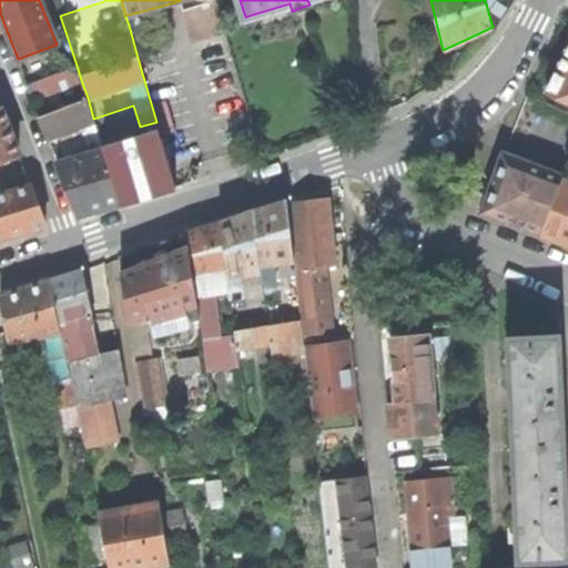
[(485,0),(493,27),(504,0),(485,0)]
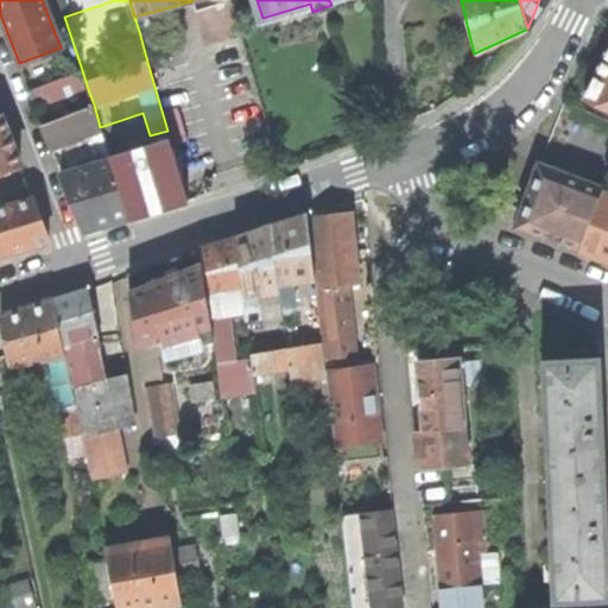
[(149,29),(139,31),(147,62),(157,58),(149,29)]
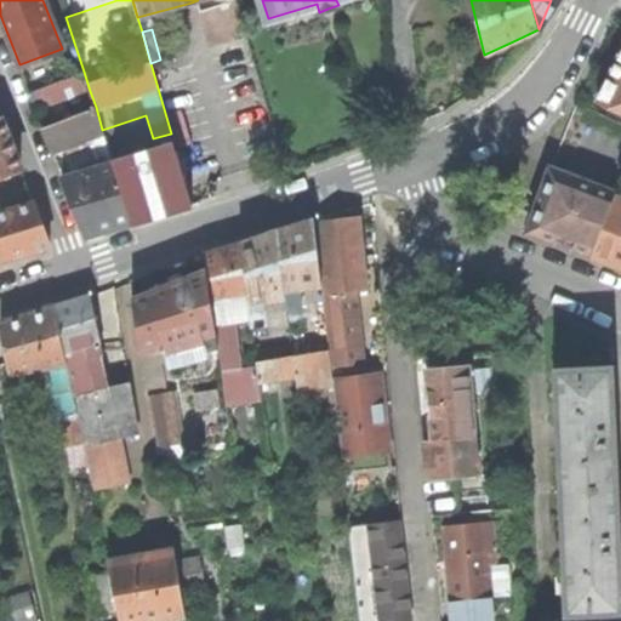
[(620,51),(615,64),(596,100),(620,110),(620,51)]
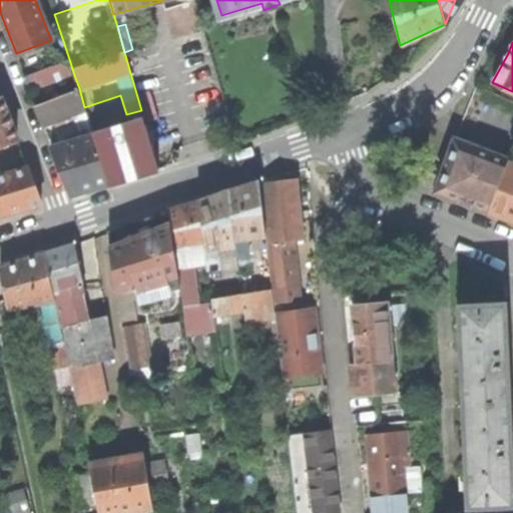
[(30,91),(74,75),(69,59),(25,76),(30,91)]
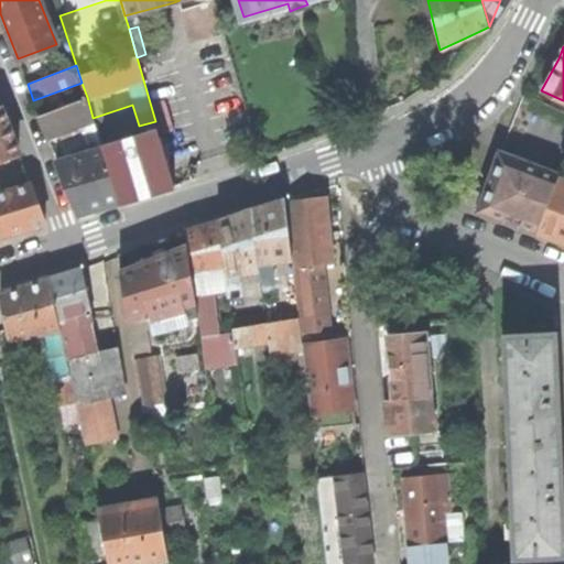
[(57,161),(77,212),(94,207),(119,199),(105,153),(93,118),(87,97),(40,116),(46,136),(58,131),(61,137),(83,129),(86,141),(94,151),(57,161)]
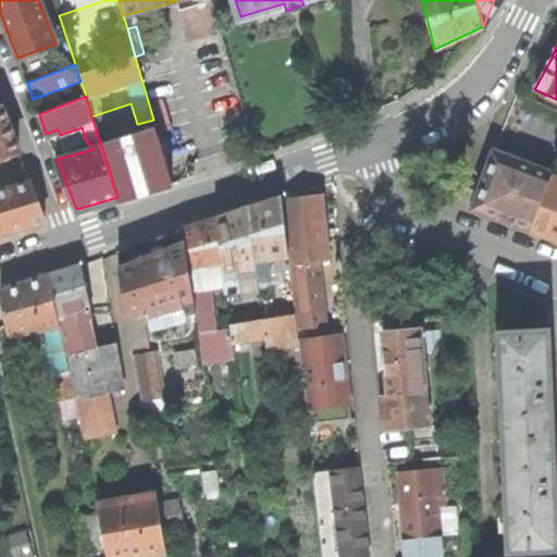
[(0,103),(0,156),(17,150),(9,128),(0,103)]
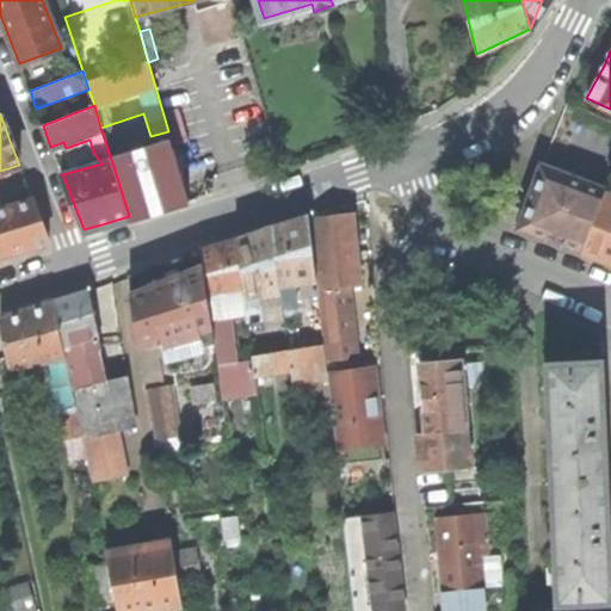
[(130,161),(113,166),(129,216),(160,207),(189,198),(173,148),(147,156),(144,148),(129,152),(130,161)]
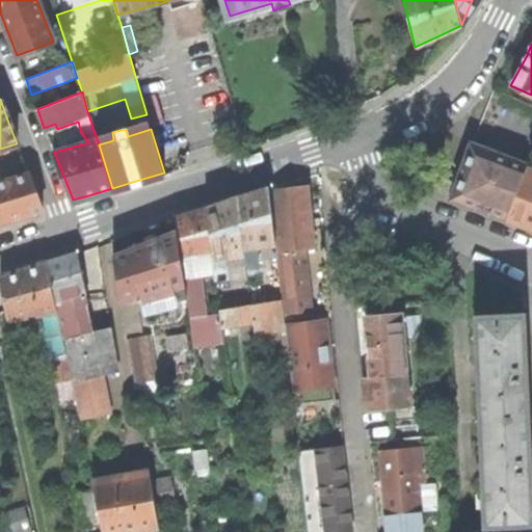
[(453,196),(506,216),(526,164),(527,163),(472,143),(461,176),(453,196)]
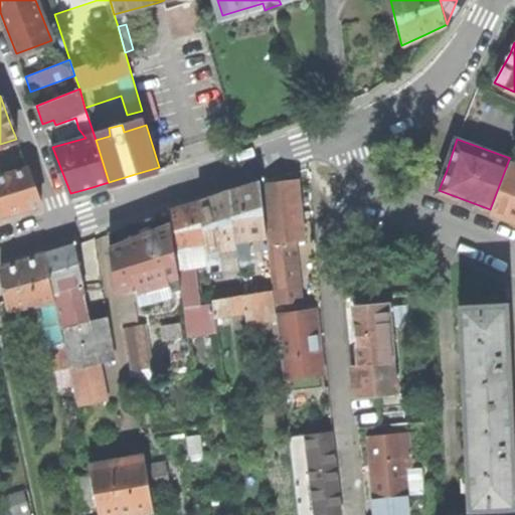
[(509,216),(514,218),(514,161),(509,159),(490,209),(509,216)]
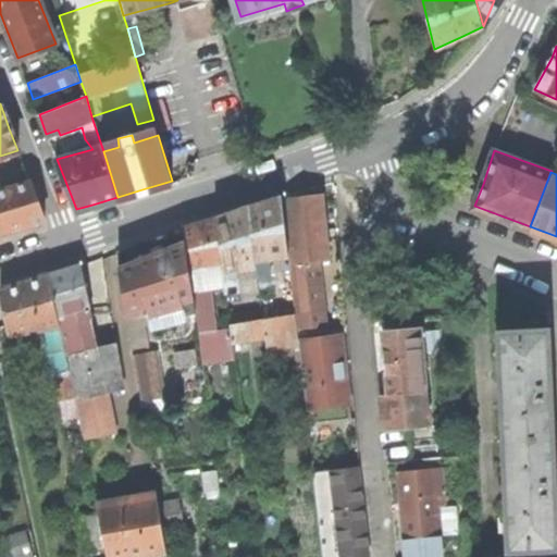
[(29,182),(0,190),(0,232),(11,229),(45,219),(29,182)]
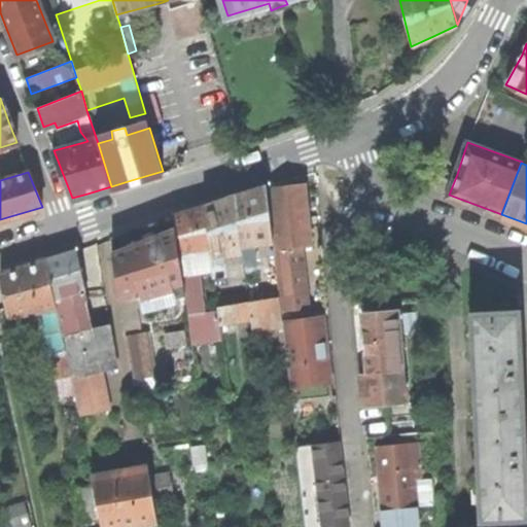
[(305,182),(269,185),(280,292),(278,293),(278,296),(280,311),(306,309),(299,244),(311,243),(308,214),(305,182)]
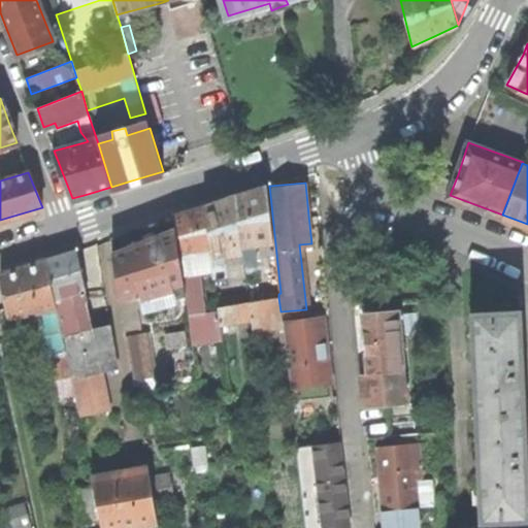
[(253,189),(235,195),(241,251),(243,264),(256,263),(253,243),(272,241),(266,185),(253,189)]
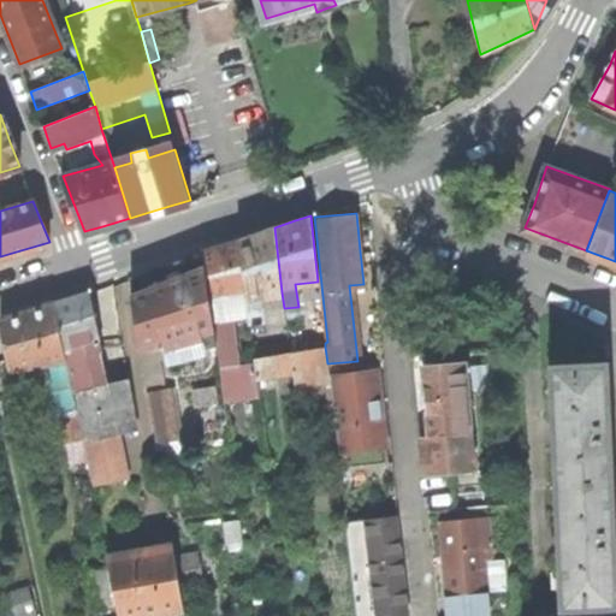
[(256,234),(236,240),(244,290),(249,321),(262,320),(260,295),(282,292),(274,227),(256,234)]
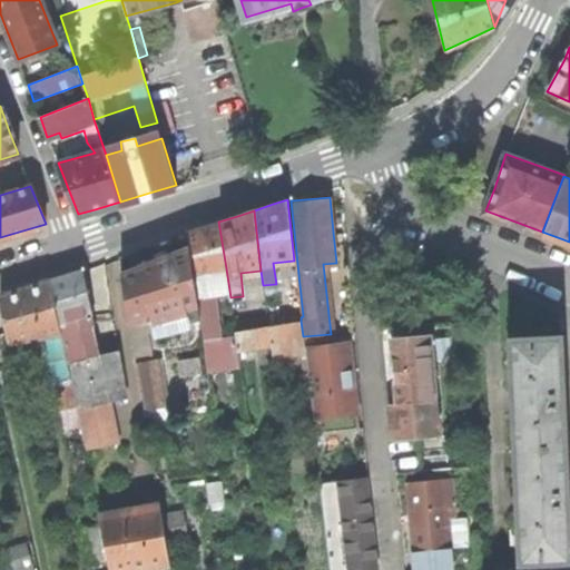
[(198,304),(206,360),(207,369),(222,366),(219,349),(237,346),(235,334),(217,336),(214,318),(217,317),(214,293),(209,293),(207,273),(226,268),(218,222),(203,226),(187,231),(189,246),(198,304)]
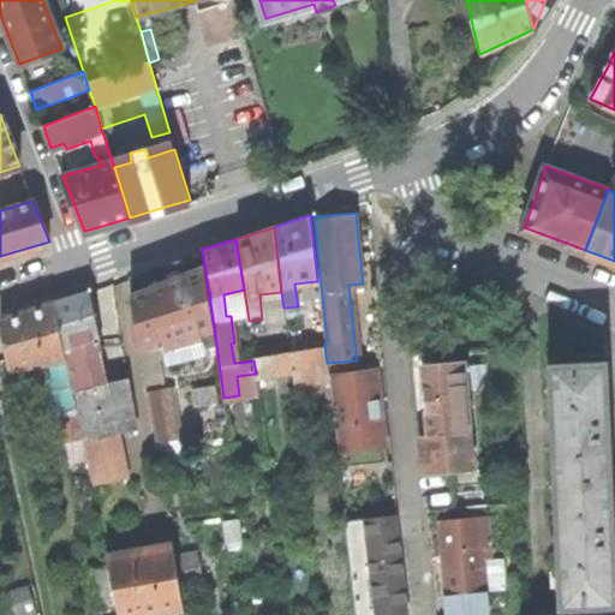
[(163,281),(130,293),(139,348),(162,342),(166,357),(172,359),(201,350),(204,344),(201,332),(214,328),(204,266),(163,281)]
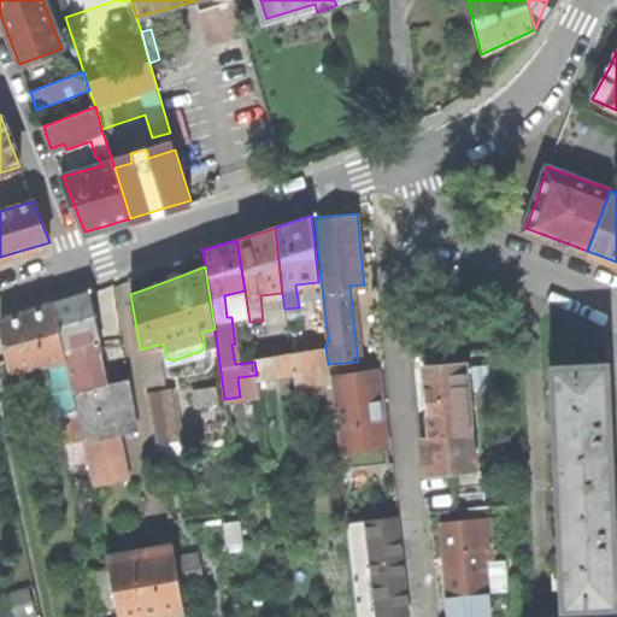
[(70,297),(53,301),(65,357),(66,366),(82,436),(82,439),(136,425),(129,378),(86,387),(81,366),(84,365),(82,353),(99,348),(88,292),(70,297)]
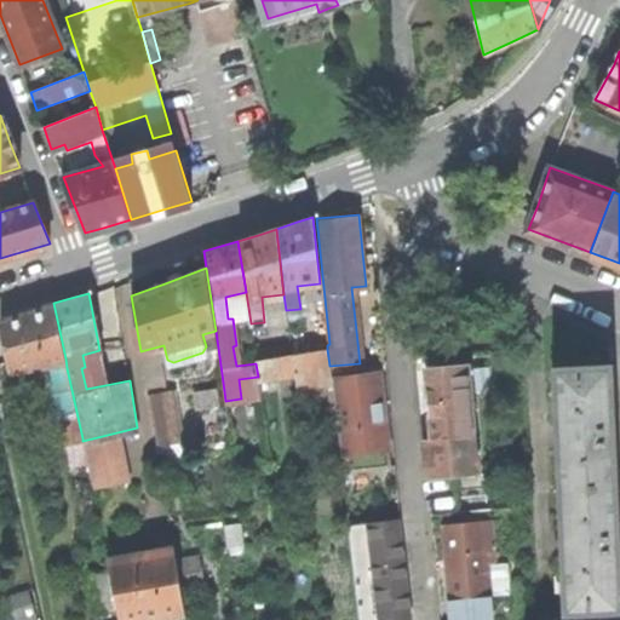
[(12,372),(65,359),(53,303),(27,311),(0,320),(12,372)]
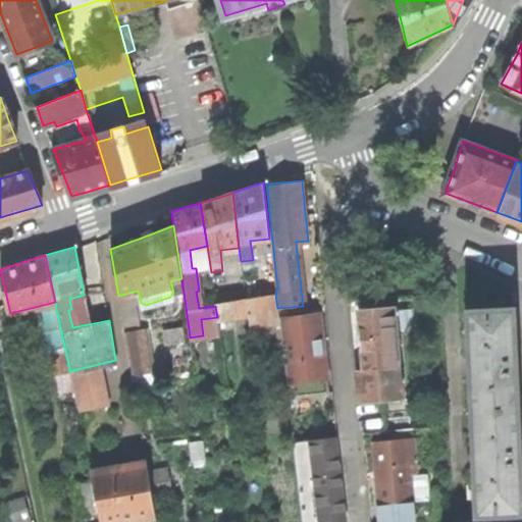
[(275,294),(246,298),(249,326),(251,343),(264,341),(265,347),(281,345),(277,308),(275,294)]
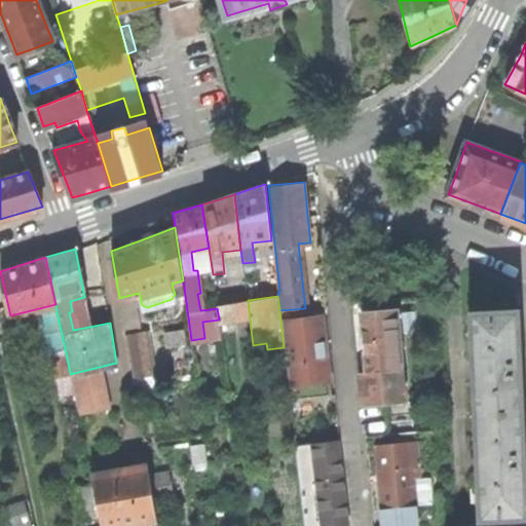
[(248,300),(217,304),(217,308),(219,320),(237,317),(239,331),(251,329),(248,300)]
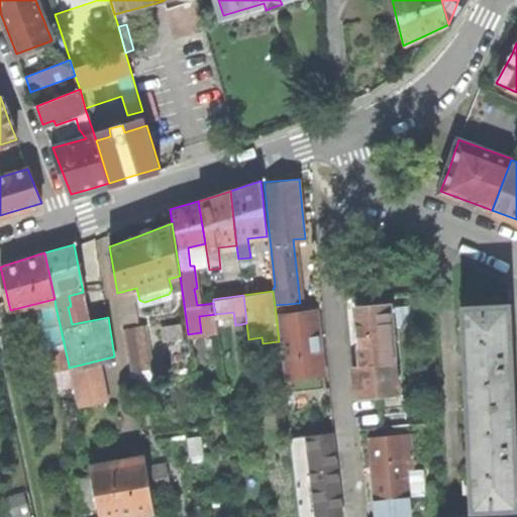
[(355,396),(398,393),(390,302),(355,305),(358,339),(362,364),(352,365),(355,396)]
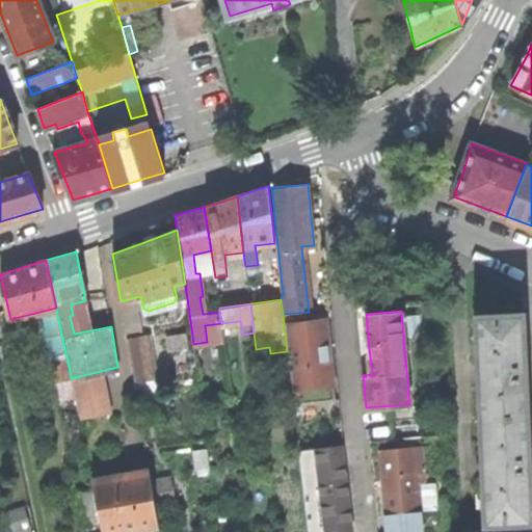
[(479,380),(481,419),(525,418),(520,315),(476,316),(478,365),(476,365),(477,373),(477,380),(479,380)]
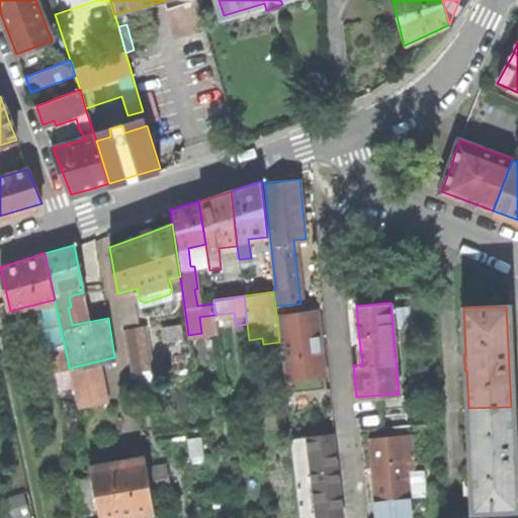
[(69,366),(56,308),(44,311),(57,369),(69,366)]
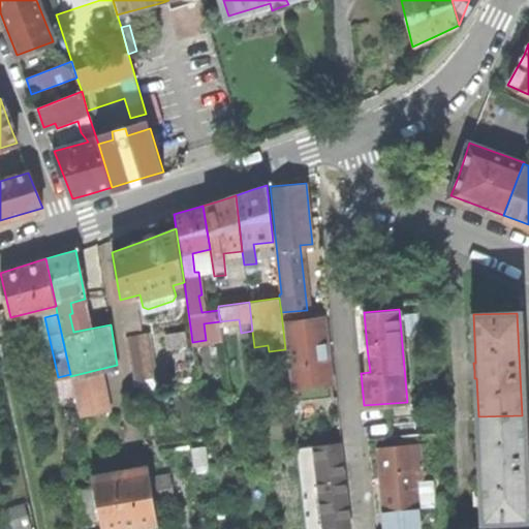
[(321,318),(285,322),(300,445),(338,441),(340,440),(335,379),(329,380),(325,354),(321,318)]
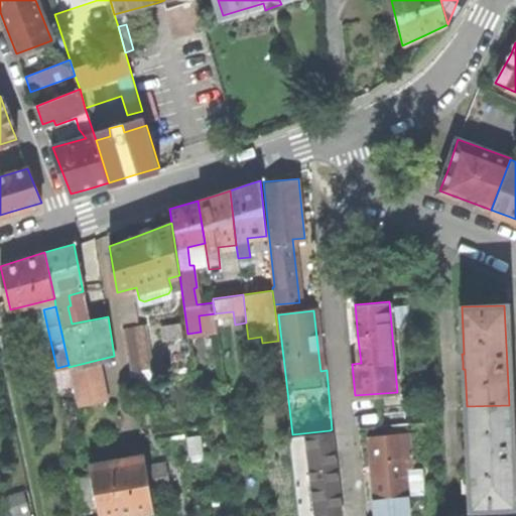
[(123,327),(130,369),(147,366),(140,324),(123,327)]
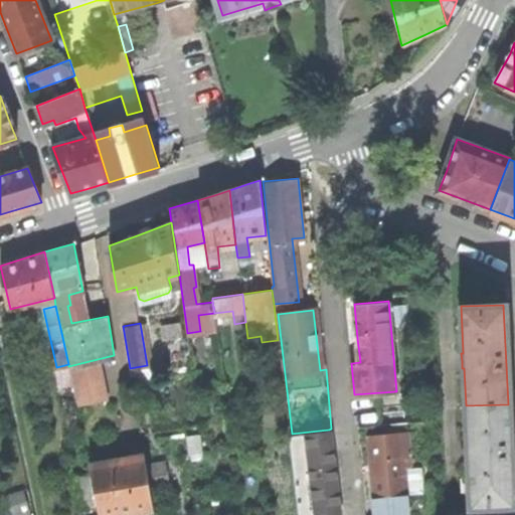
[(186,325),(159,328),(164,367),(191,364),(187,333),(186,325)]
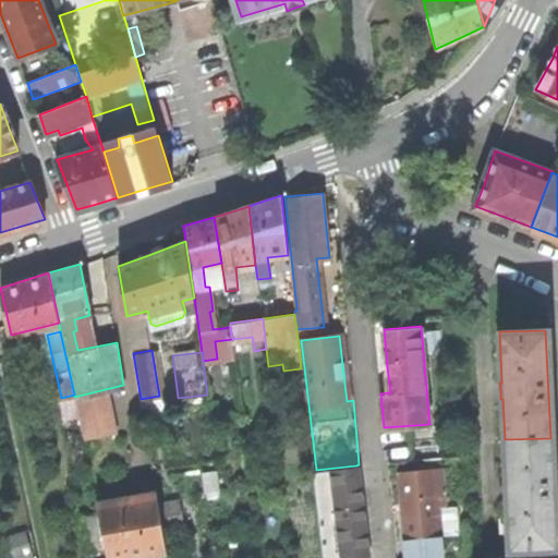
[(106,391),(74,399),(83,439),(114,431),(106,391)]
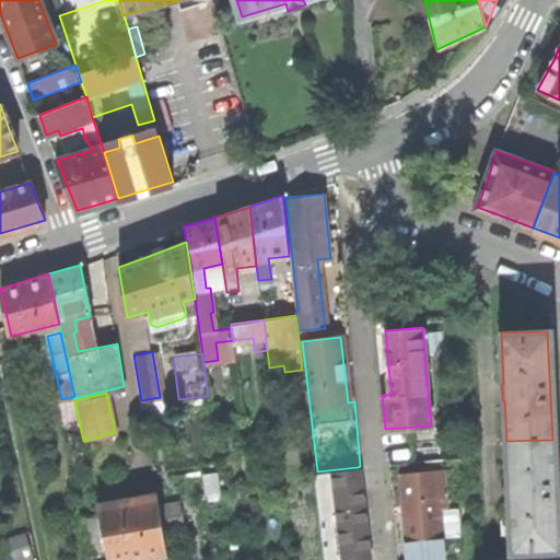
[(511,548),(557,547),(552,440),(506,441),(509,480),(506,480),(506,488),(508,497),(510,497),(511,548)]
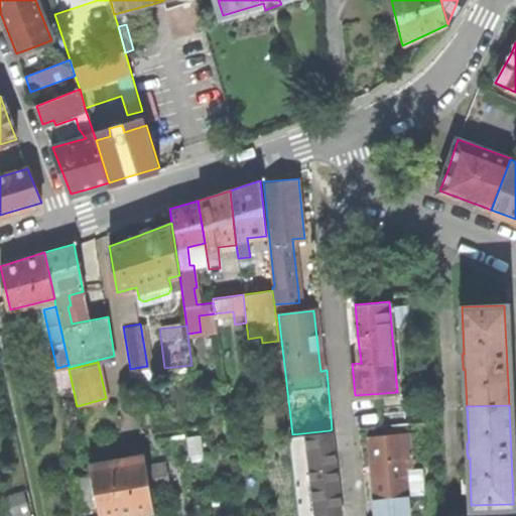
[(387,423),(400,422),(400,415),(387,416),(387,423)]
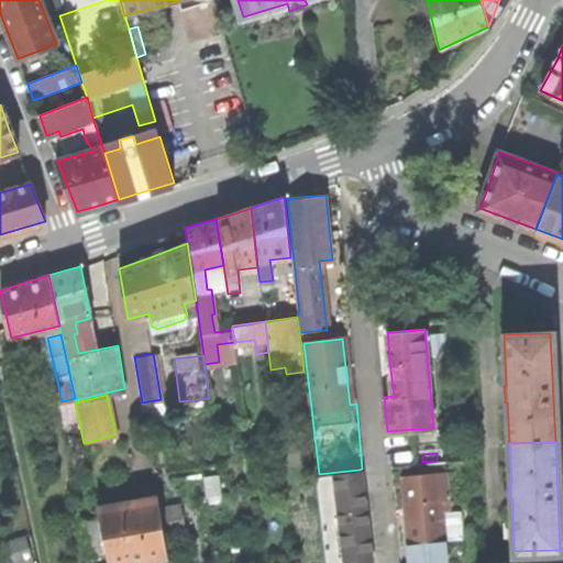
[(370,562),(365,516),(360,470),(319,474),(315,474),(324,562),(370,562)]
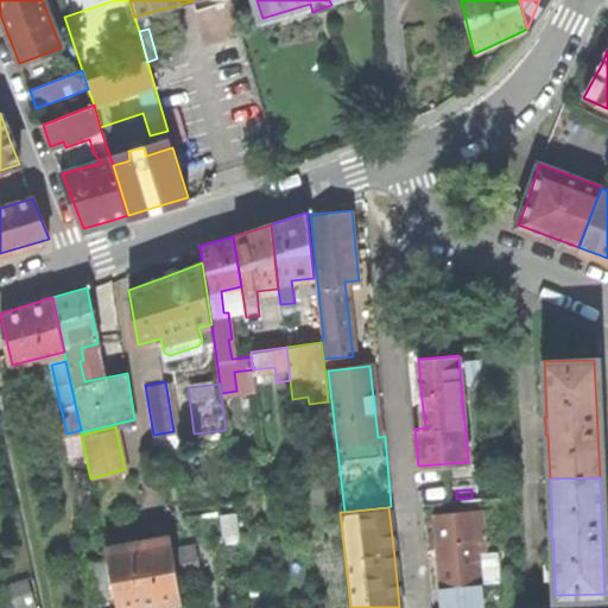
[(442,607),(480,607),(473,511),(434,513),(437,559),(442,607)]
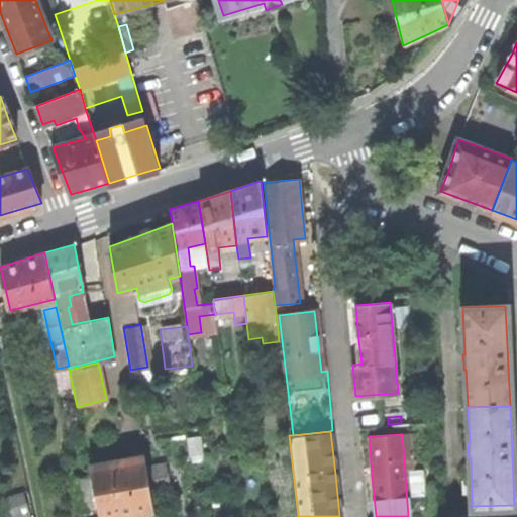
[(99,516),(118,516),(153,511),(144,454),(119,458),(89,464),(99,516)]
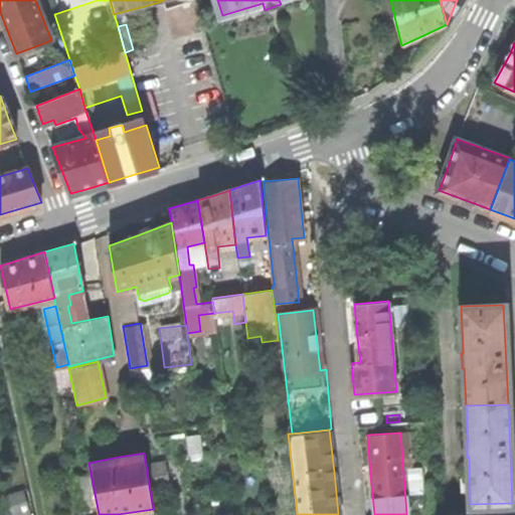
[(78,506),(95,503),(90,472),(72,475),(78,506)]
